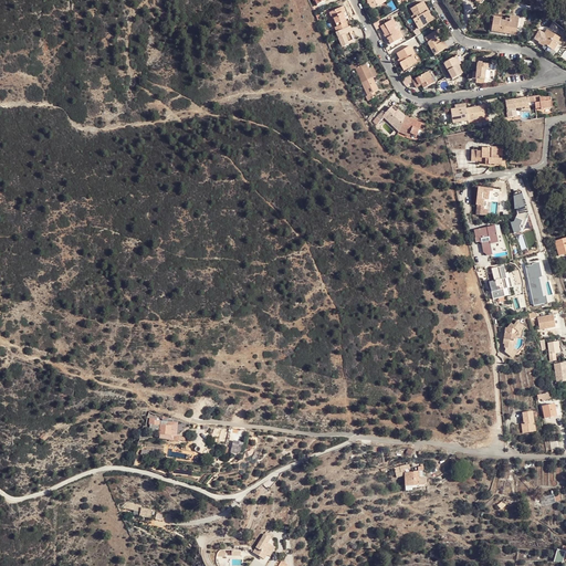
[(366,0),(368,2),(369,2),(374,9),(384,3),(381,0),(366,0)]
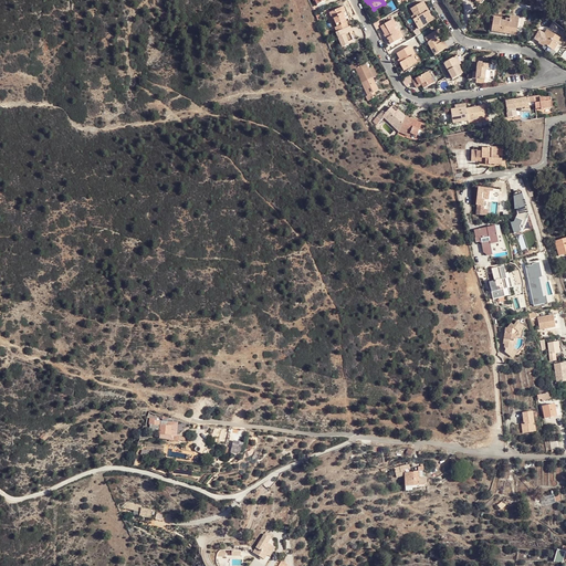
[(417,19),(415,20),(419,29),(429,24),(427,20),(432,18),(429,12),(428,13),(422,3),(411,9),(415,16),(417,19)]
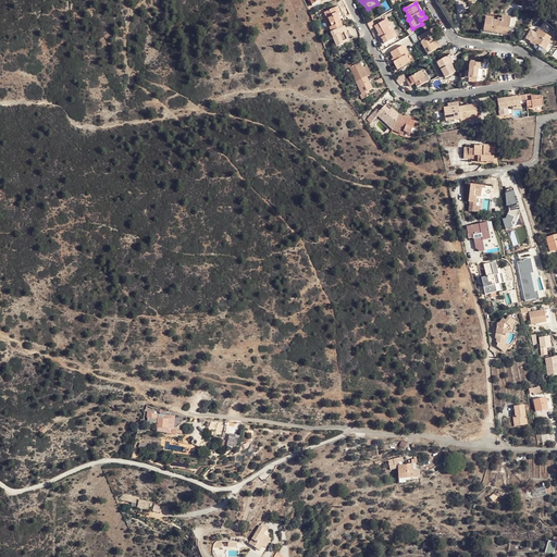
[(333,32),(344,27),(341,17),(344,16),(341,7),(325,13),(327,21),(330,20),(333,26),(331,28),(333,32)]
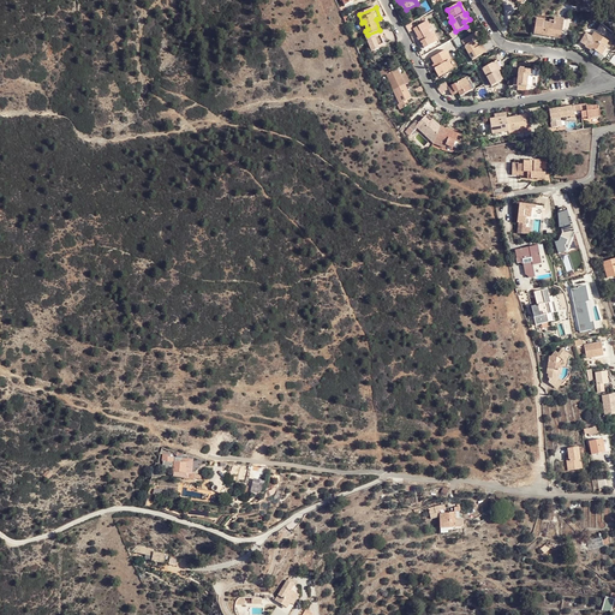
[(543,24),(543,21),(536,19),(533,35),(554,37),(555,34),(561,35),(562,31),(565,31),(566,31),(568,21),(554,19),(554,22),(553,25),(543,24)]
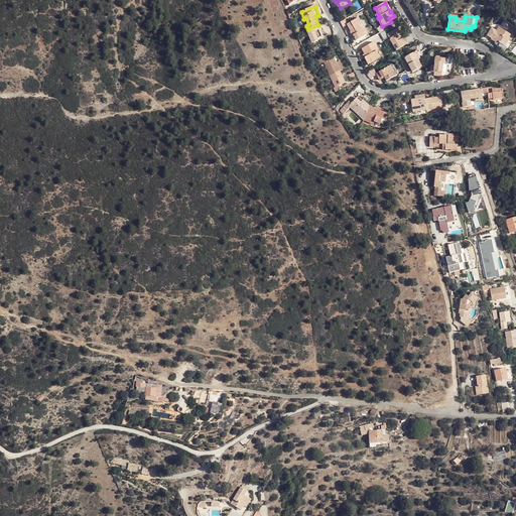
[(359,18),(348,24),(358,42),(366,37),(366,35),(368,34),(359,18)]
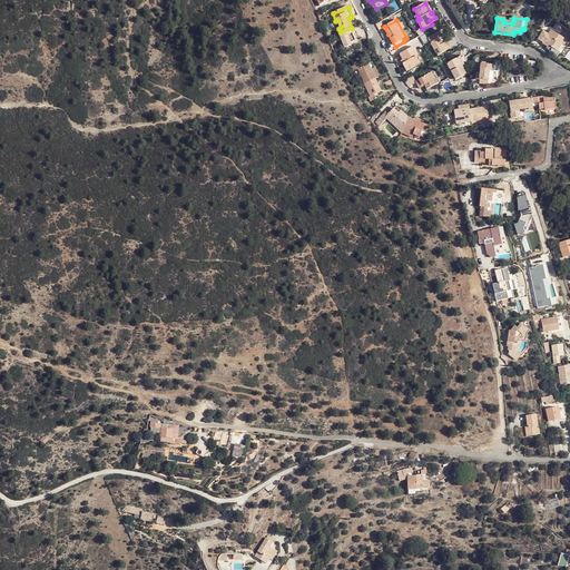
[(341,32),(340,33),(345,48),(353,45),(354,48),(361,45),(354,27),(352,28),(341,32)]
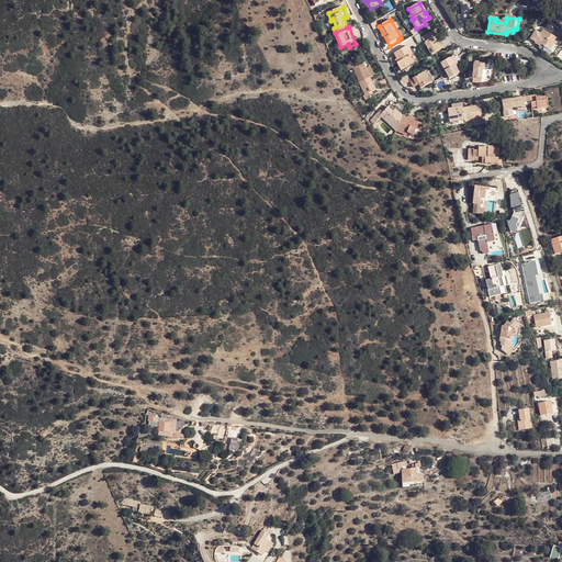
[(537,44),(542,47),(543,45),(546,47),(547,47),(549,49),(554,43),(555,43),(559,38),(546,31),(537,44)]
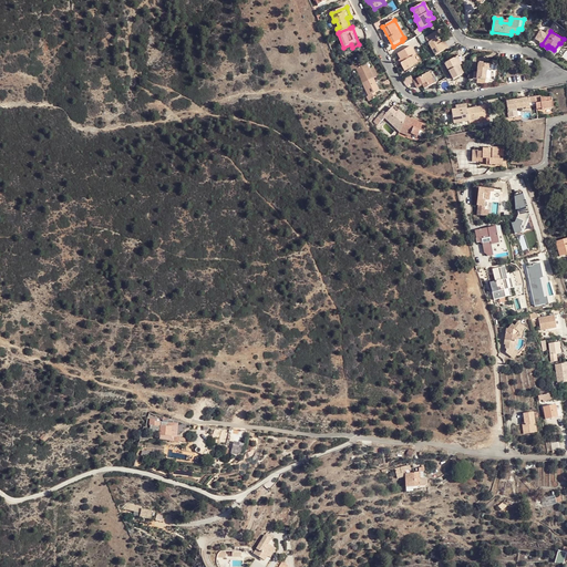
[(435,57),(447,50),(444,42),(442,38),(439,32),(425,39),(435,57)]
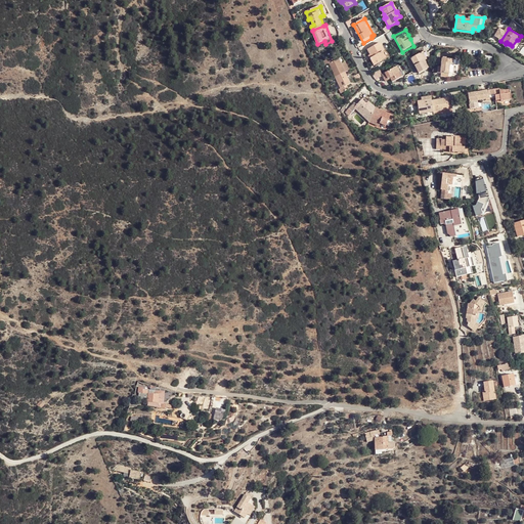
[(410,39),(413,46),(422,42),(418,35),(410,39)]
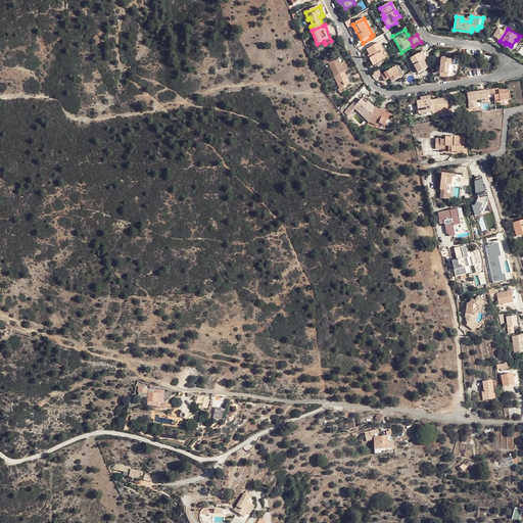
[(371,58),(369,59),(372,66),(376,63),(376,62),(379,60),(379,61),(384,59),(379,50),(382,49),(379,44),(367,50),(369,54),(371,58)]
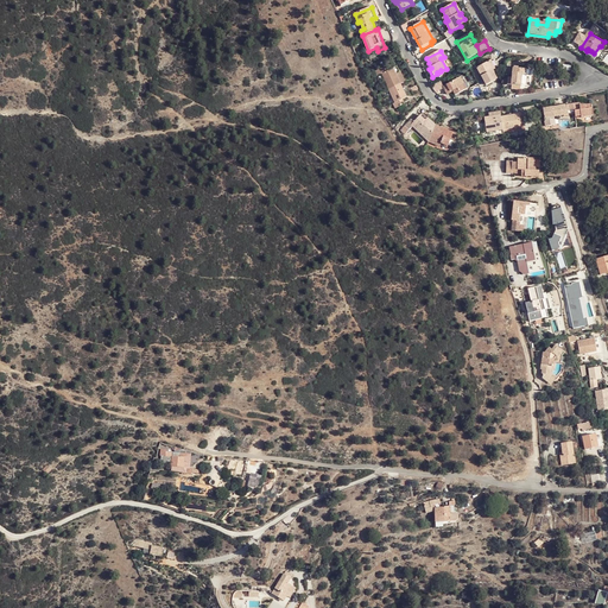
[(594,54),(591,51),(588,56),(596,61),(600,57),(597,56),(594,54)]
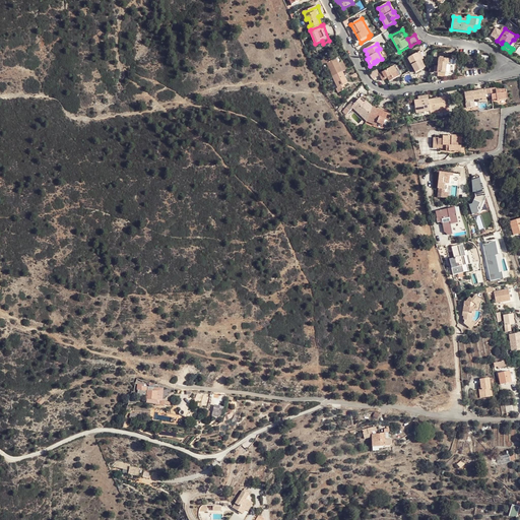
[(426,68),(424,62),(421,60),(424,59),(420,52),(409,58),(416,72),(426,68)]
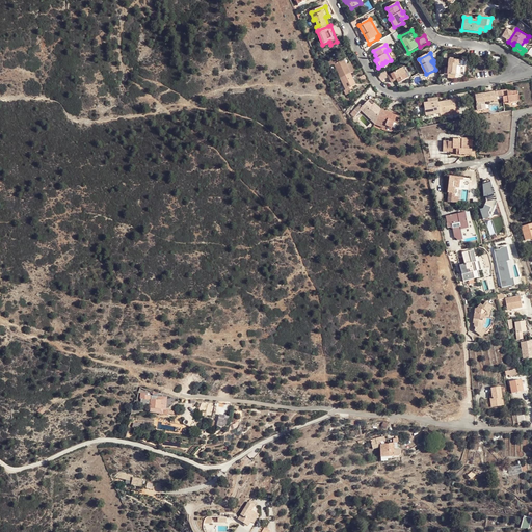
[(336,64),(342,78),(351,74),(355,72),(351,63),(350,63),(346,65),(343,61),(341,61),(340,59),(336,60),(329,63),(331,67),(336,64)]
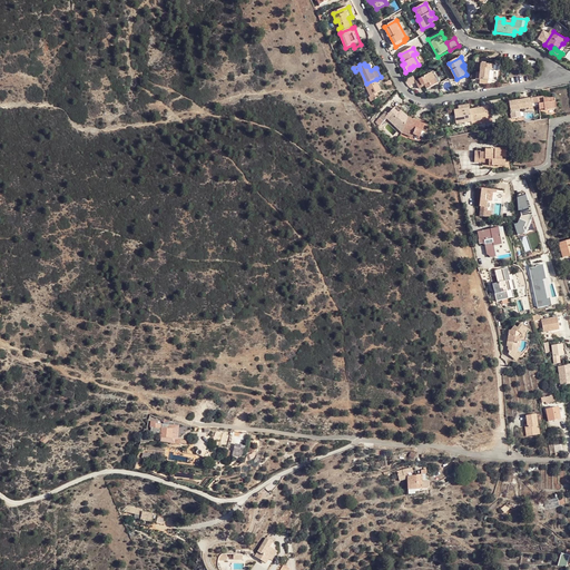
[(490,70),(493,70),(494,66),(482,65),(481,74),(478,72),(478,79),(489,80),(490,70)]
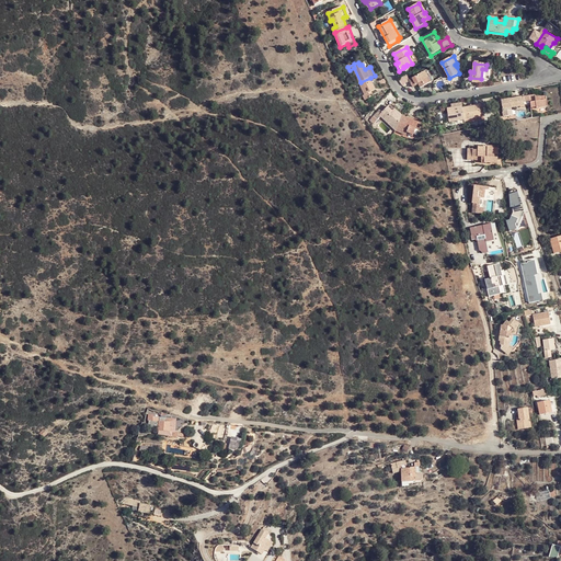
[(428,70),(412,79),(415,84),(419,83),(419,86),(421,89),(434,81),(428,70)]
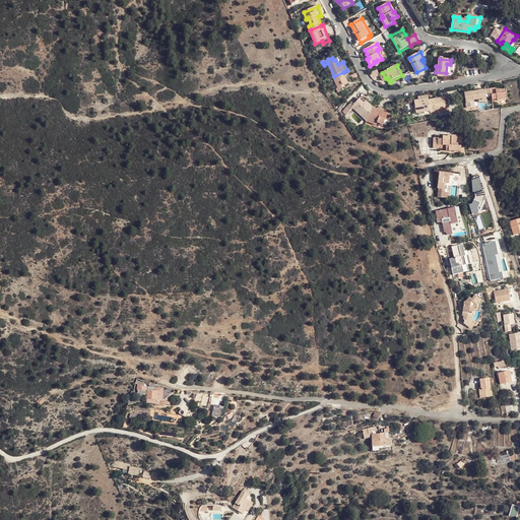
[(343,72),(334,76),(339,88),(338,88),(339,92),(344,90),(344,88),(343,85),(346,84),(352,81),(348,74),(345,75),(343,72)]
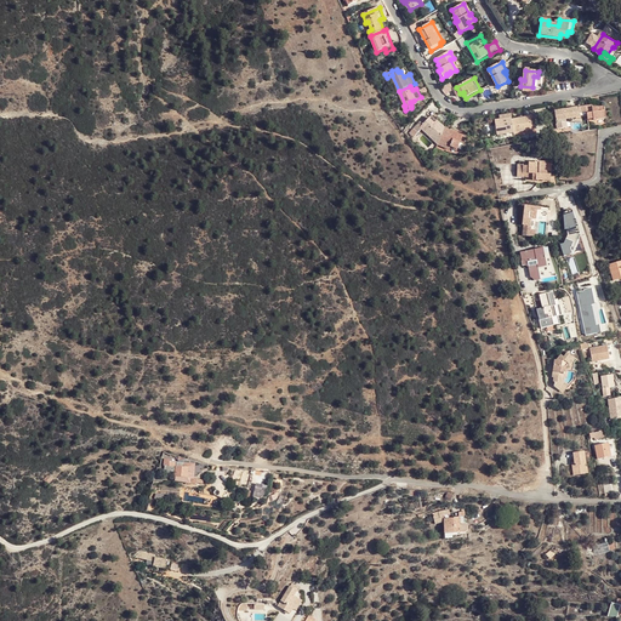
[(587,115),(588,121),(594,120),(594,121),(607,120),(604,107),(593,109),(592,106),(586,107),(587,115)]
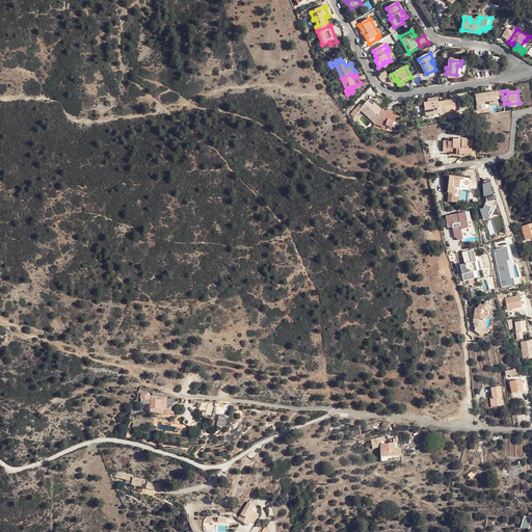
[(503,99),(502,91),(490,94),(485,95),(476,97),(478,111),(486,110),(485,103),(503,99)]
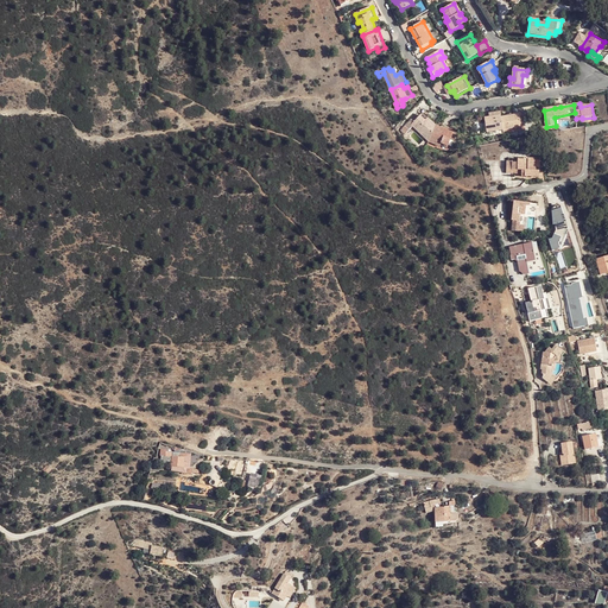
[(502,131),(501,119),(500,113),(489,114),(489,118),(485,119),(487,134),(502,131)]
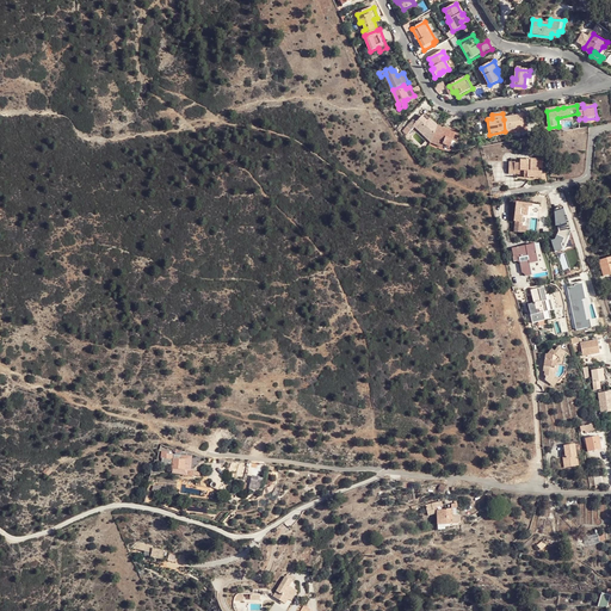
[(510,118),(504,119),(505,131),(524,129),(523,122),(525,121),(524,113),(522,113),(522,116),(510,118)]
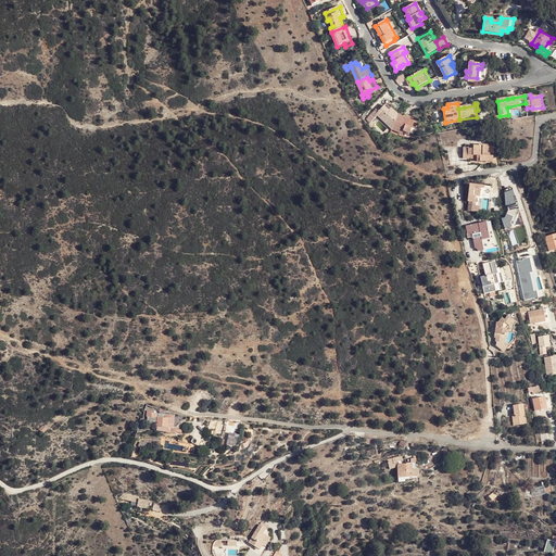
[(394,128),(399,115),(387,104),(381,111),(378,108),(370,116),(374,119),(377,116),(393,130),(394,128)]
